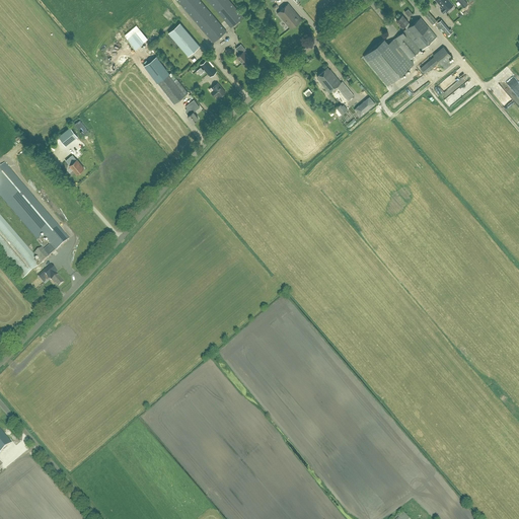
[(177,0),(213,42),(226,30),(200,0),(177,0)]
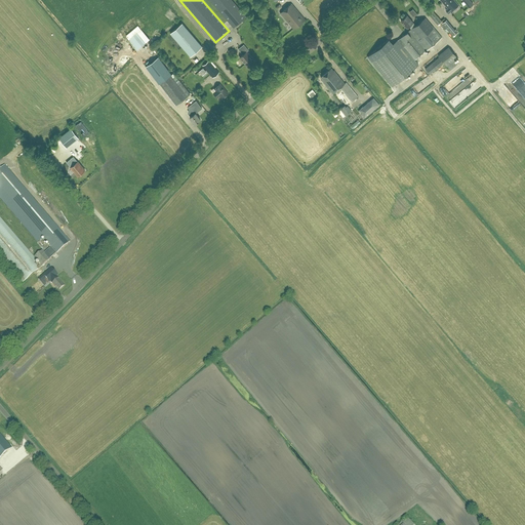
[(210,0),(233,27),(246,16),(232,0),(210,0)]
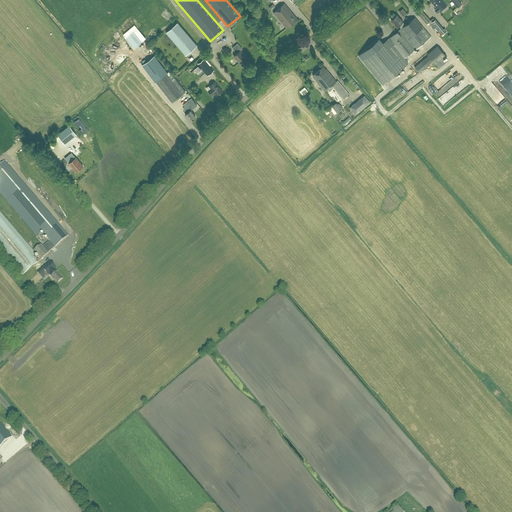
[(439,11),(447,4),(443,0),(429,0),(436,8),(435,9),(438,12),(439,11)]
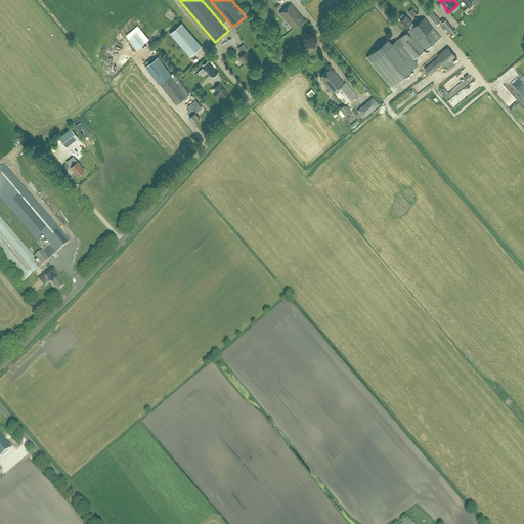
[(293,29),(304,19),(291,3),(279,12),(293,29)]
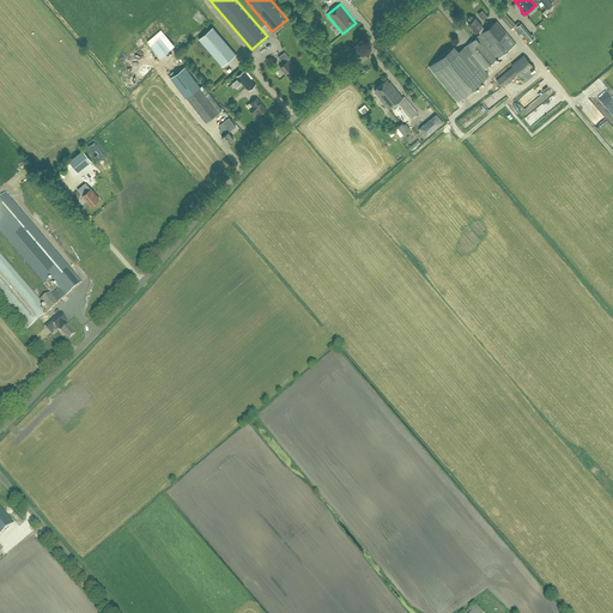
[(504,12),(499,16),(510,26),(514,24),(504,12)]
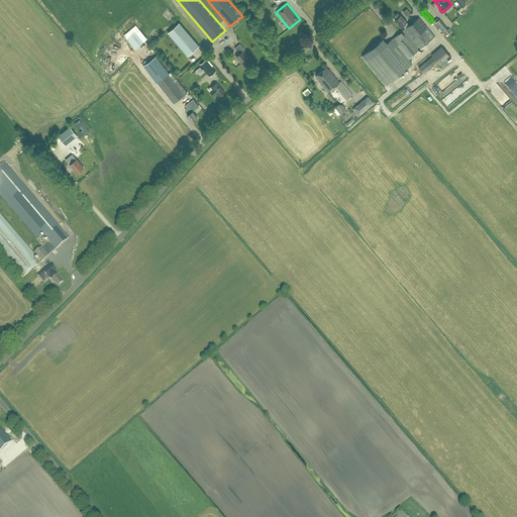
[(401,26),(403,25),(405,28),(409,24),(401,14),(395,19),(401,26)]
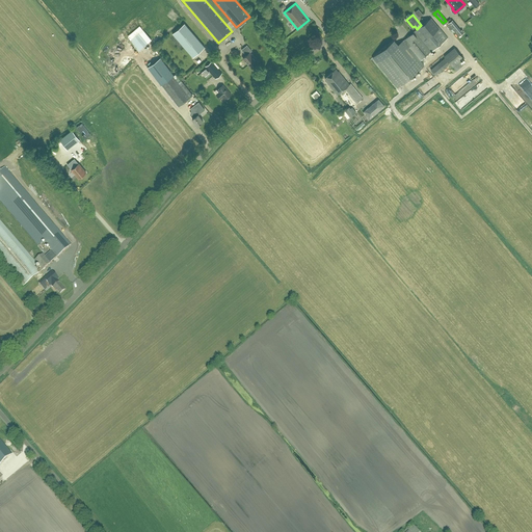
[(415,31),(431,51),(448,37),(431,18),(421,25),(417,29),(415,31)]
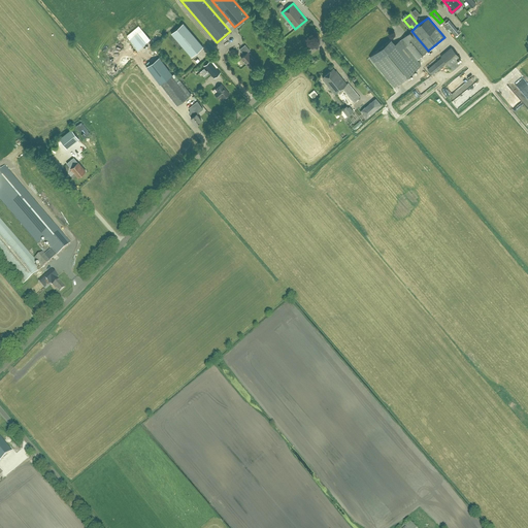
[(203,46),(183,23),(171,33),(191,57),(203,46)]
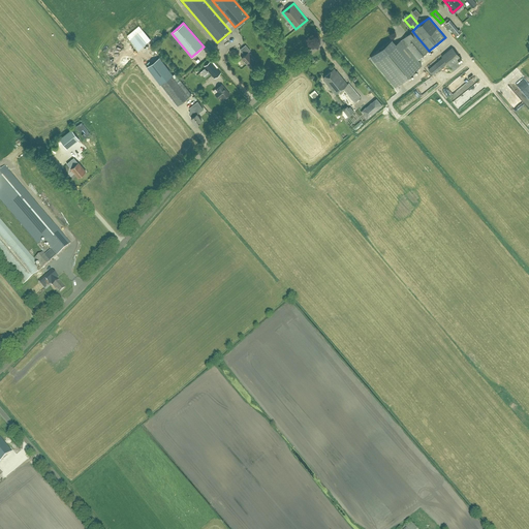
[(138,48),(151,38),(139,26),(128,36),(138,48)]
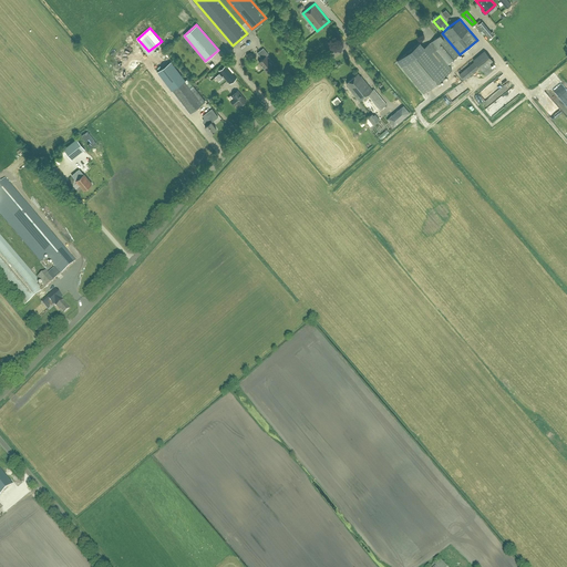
[(442,33),(430,43),(447,64),(460,54),(442,33)]
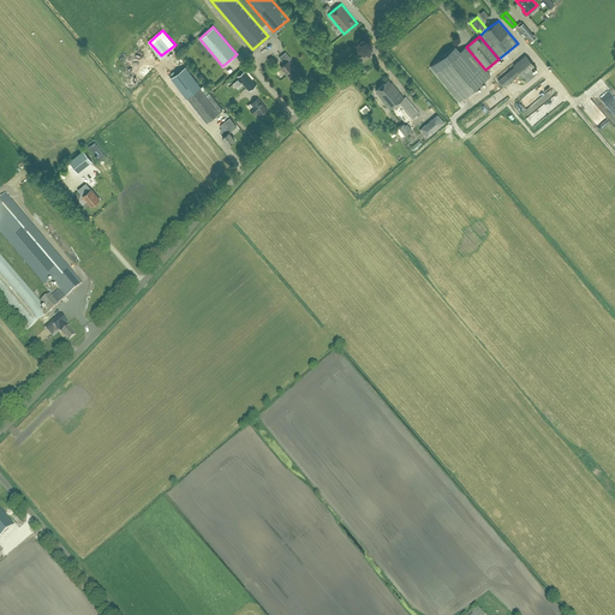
[(455,46),(431,66),(436,71),(460,101),(477,87),(479,89),(482,87),(479,84),(490,75),(485,70),(466,47),(466,46),(460,51),(455,46)]
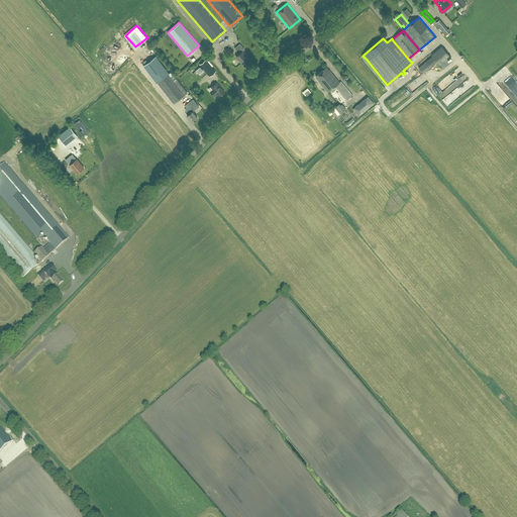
[(240,43),(234,47),(239,53),(235,56),(244,66),(250,60),(244,53),(246,52),(244,48),(243,47),(244,46),(241,43),(240,43)]
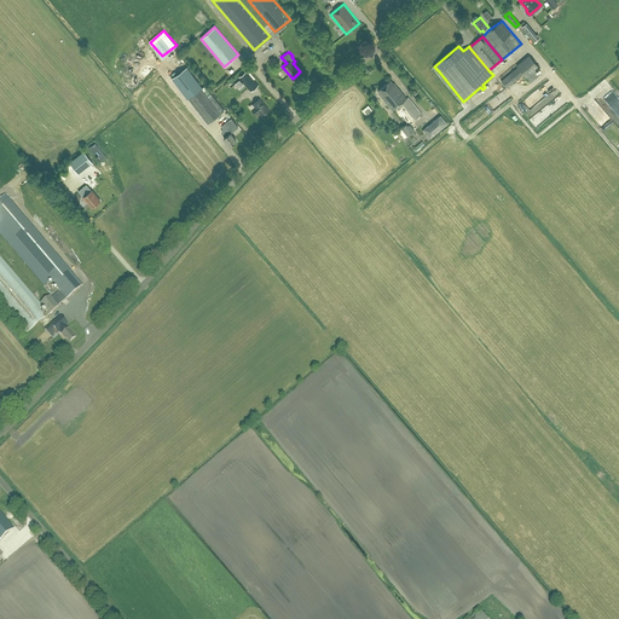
[(526,77),(539,67),(528,55),(516,65),(518,68),(502,81),(507,87),(522,74),(526,77)]
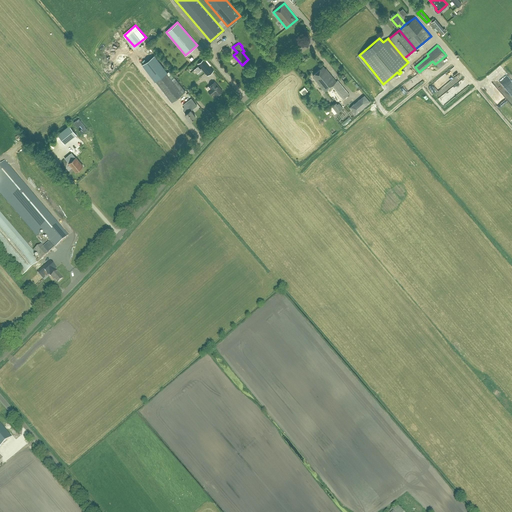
[(155,81),(171,101),(182,92),(166,72),(167,72),(167,71),(154,55),(141,64),(155,81)]
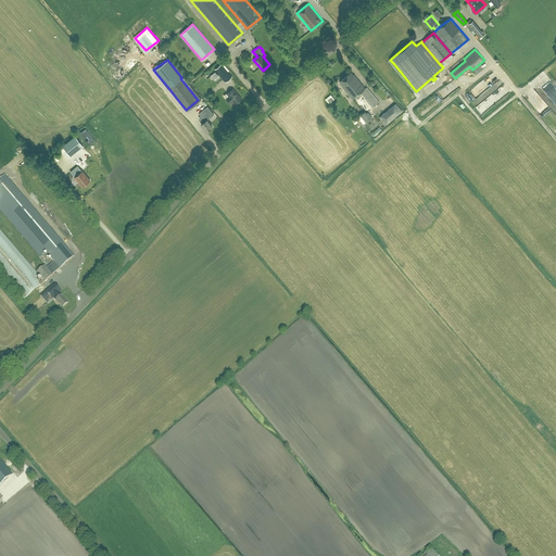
[(225,81),(231,76),(222,63),(215,70),(225,81)]
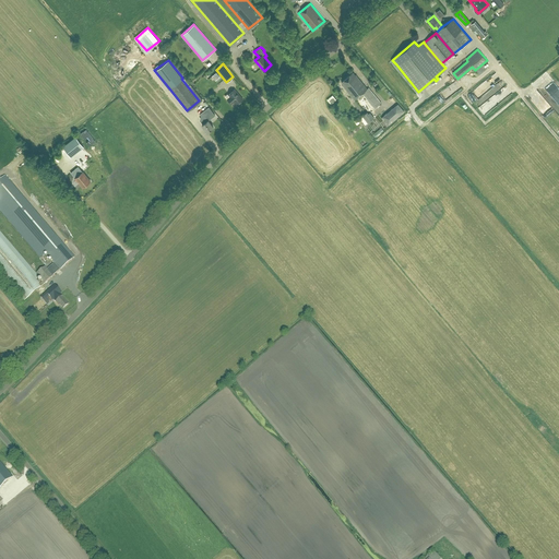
[(355,98),(367,88),(356,75),(355,75),(353,72),(342,81),(343,83),(342,84),(354,99),(355,98)]
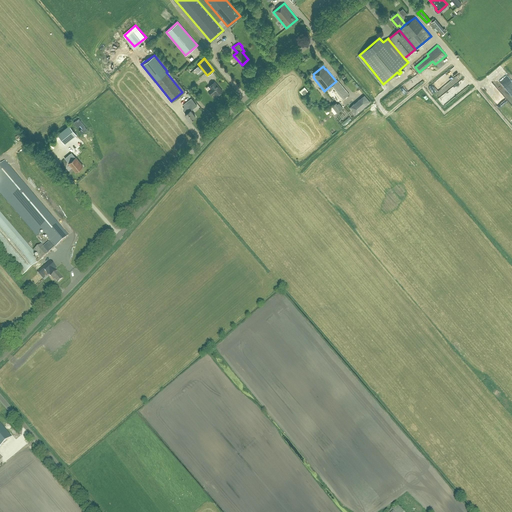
[(425,73),(428,79),(433,77),(430,71),(425,73)]
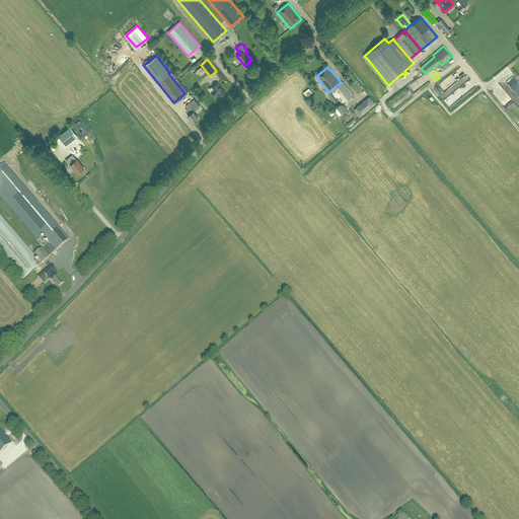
[(211,91),(215,96),(218,94),(220,96),(225,92),(217,82),(212,87),(214,89),(211,91)]
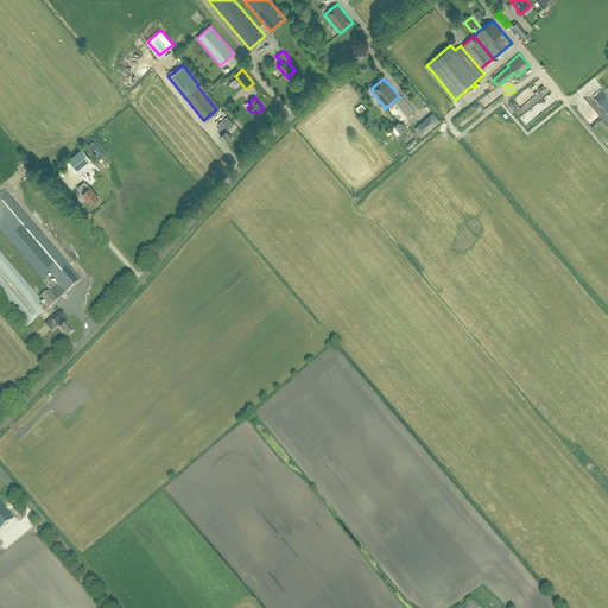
[(588,107),(599,121),(602,119),(588,99),(583,102),(582,100),(576,105),(582,112),(588,107)]
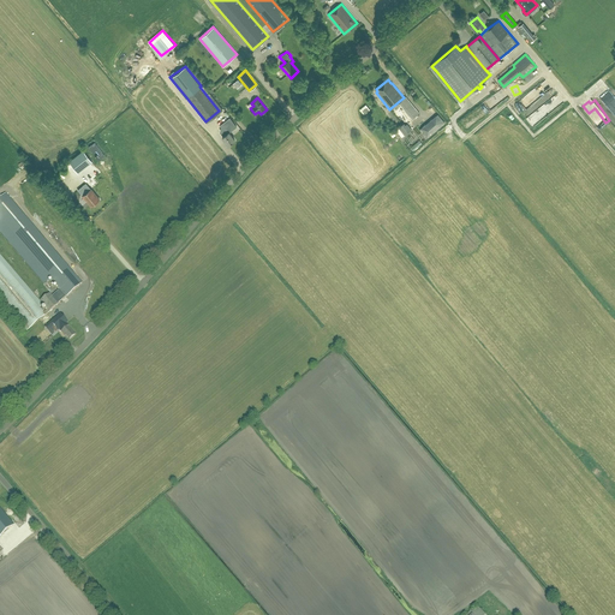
[(405,109),(410,115),(417,109),(411,103),(408,101),(402,106),(405,109)]
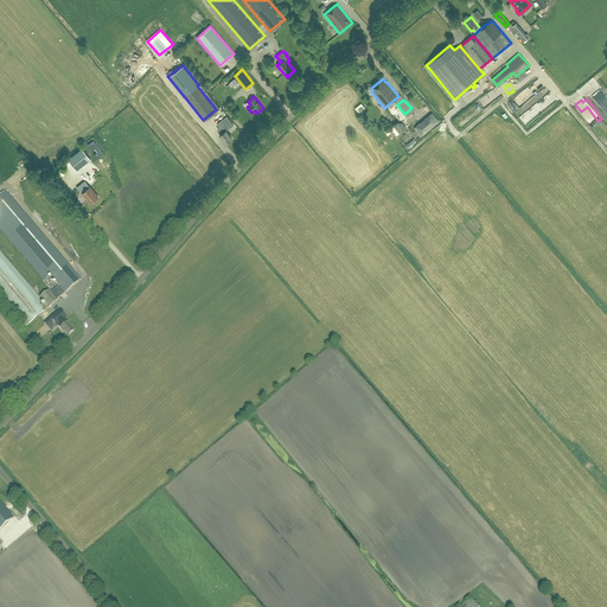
[(421,122),(415,127),(422,135),(430,127),(439,121),(435,117),(432,113),(421,122)]
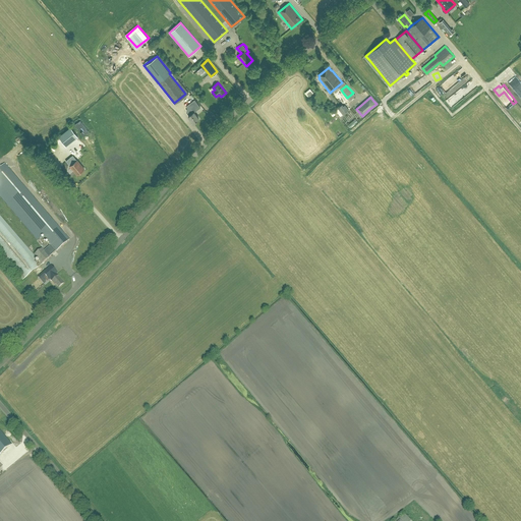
[(198,118),(193,112),(200,107),(194,100),(186,106),(188,109),(186,111),(189,115),(188,116),(193,122),(198,118)]
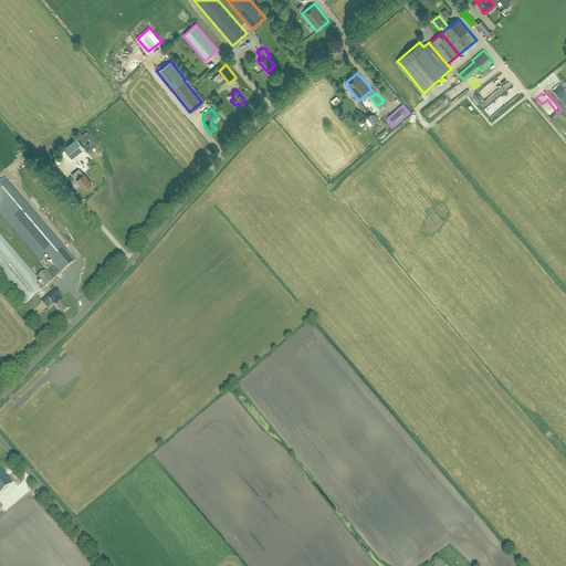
[(379,119),(374,113),(371,115),(370,113),(366,116),(373,124),(379,119)]
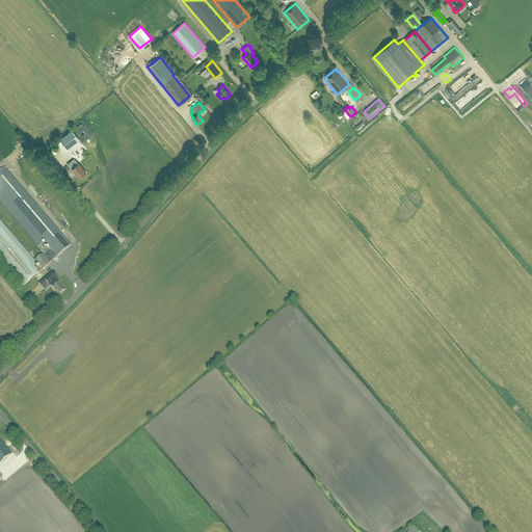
[(59,139),(68,150),(80,139),(72,129),(59,139)]
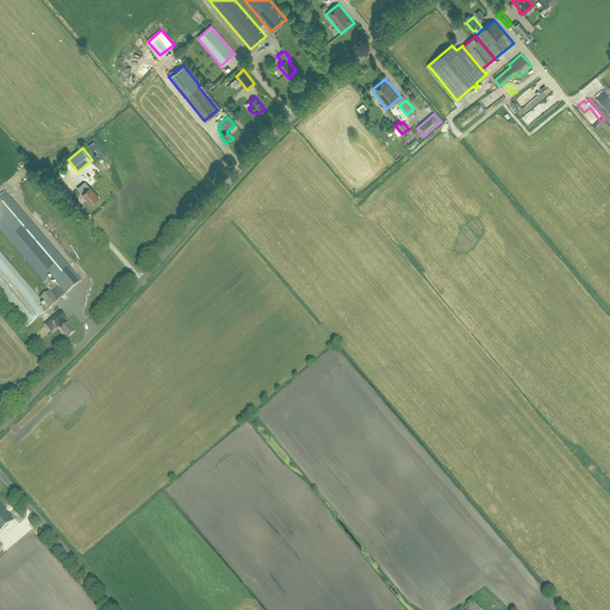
[(91,168),(82,176),(87,182),(97,174),(91,168)]
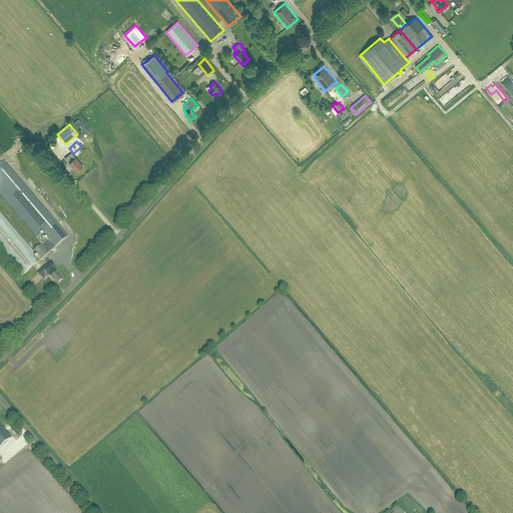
[(72,153),(65,158),(69,162),(70,161),(75,157),(72,153)]
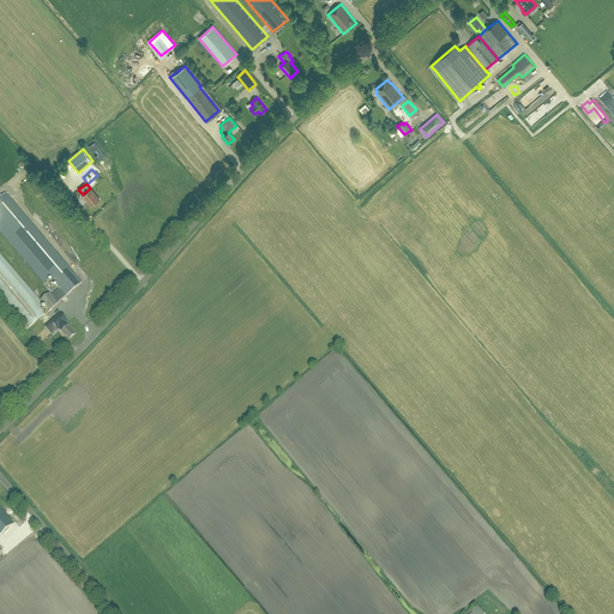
[(83,194),(88,200),(91,205),(100,199),(90,188),(84,193),(83,194)]
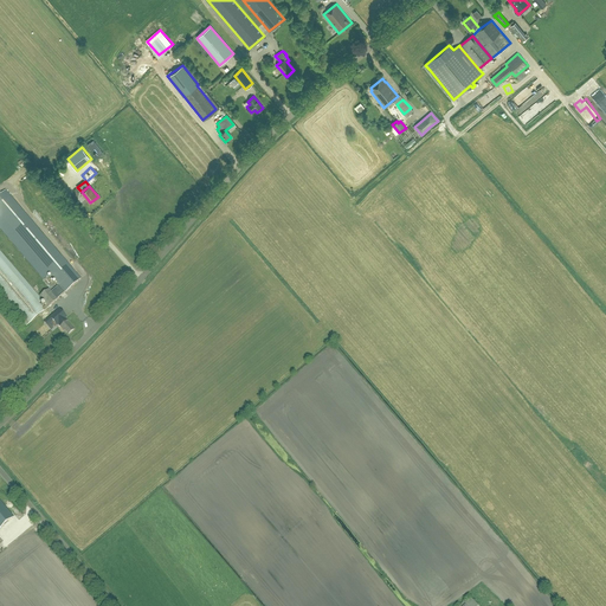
[(0,216),(50,275),(59,285),(51,292),(57,300),(65,292),(82,279),(6,191),(0,195),(0,194),(0,216)]
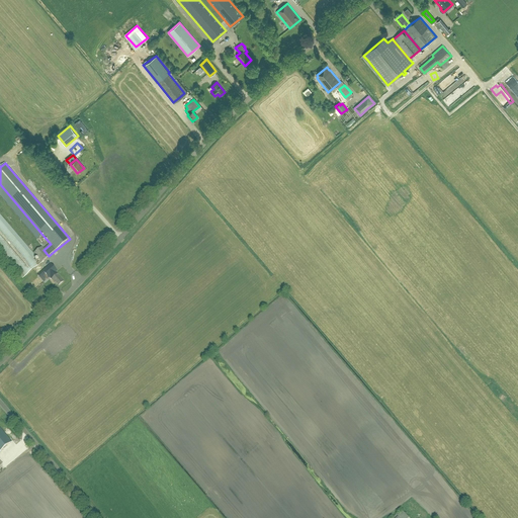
[(40,261),(37,263),(0,220),(0,248),(24,277),(50,257),(36,241),(28,248),(40,261)]
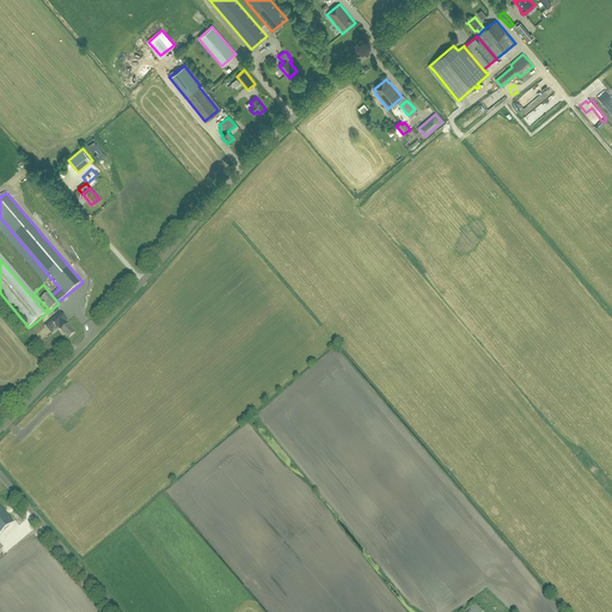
[(55,316),(44,325),(48,329),(54,324),(57,329),(59,328),(65,335),(66,334),(69,338),(75,334),(66,322),(67,320),(63,316),(60,312),(55,316)]
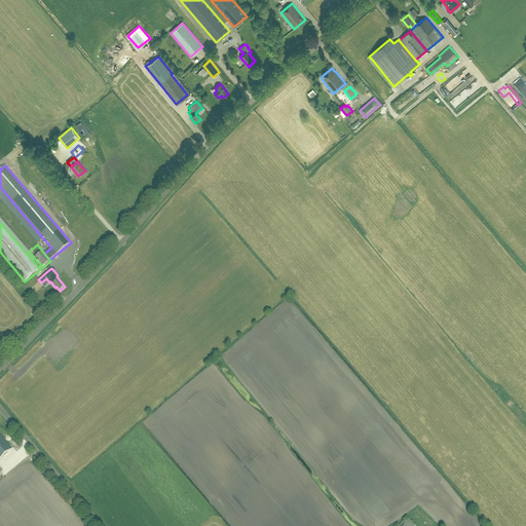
[(0,459),(10,451),(12,449),(0,435),(0,459)]
